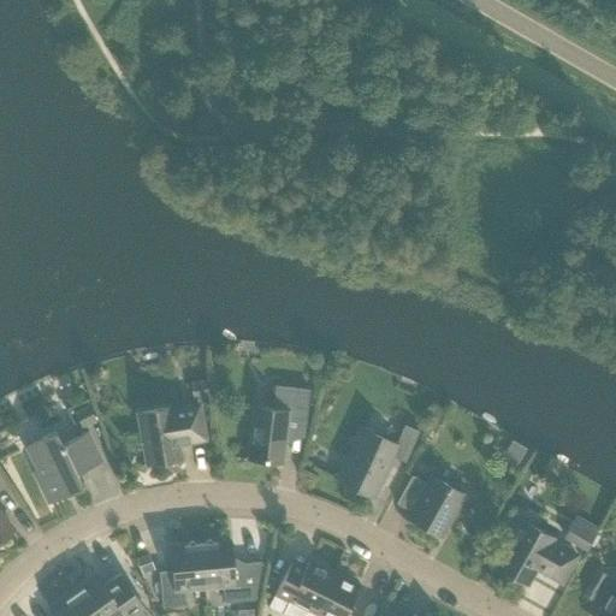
[(188,406),(211,401),(206,381),(184,386),(188,406)]
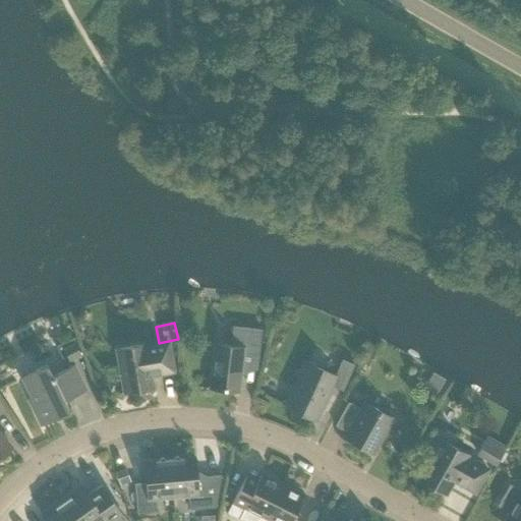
[(210,388),(238,391),(242,352),(258,354),(262,330),(233,327),(231,346),(215,344),(210,388)]
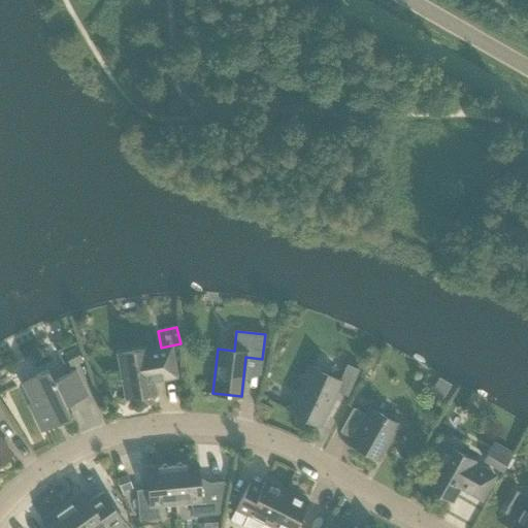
[(162,378),(175,376),(170,347),(157,350),(157,352),(146,354),(146,349),(119,354),(127,398),(154,393),(152,378),(162,376),(162,378)]
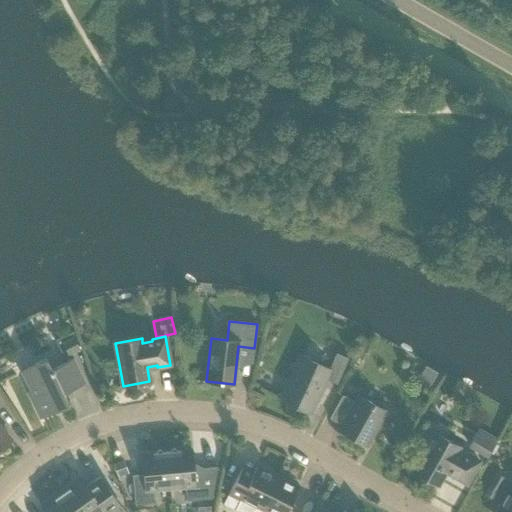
[(281,399),(310,412),(326,379),(336,384),(348,358),(337,353),(329,369),(328,369),(301,356),(281,399)]
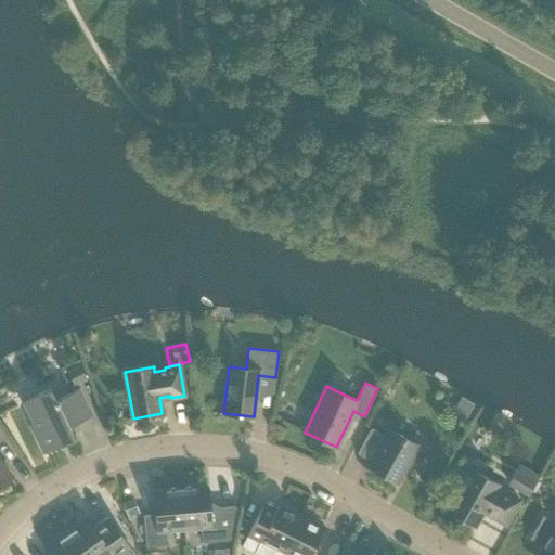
[(43,453),(75,438),(68,426),(92,415),(79,388),(55,400),(50,388),(23,401),(33,423),(29,424),(43,453)]
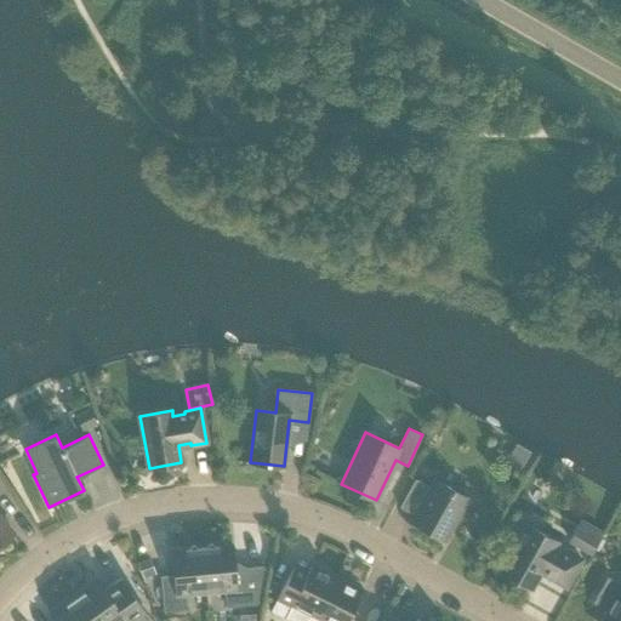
[(444,540),(467,499),(436,480),(431,488),(415,479),(400,507),(415,517),(412,522),(444,540)]
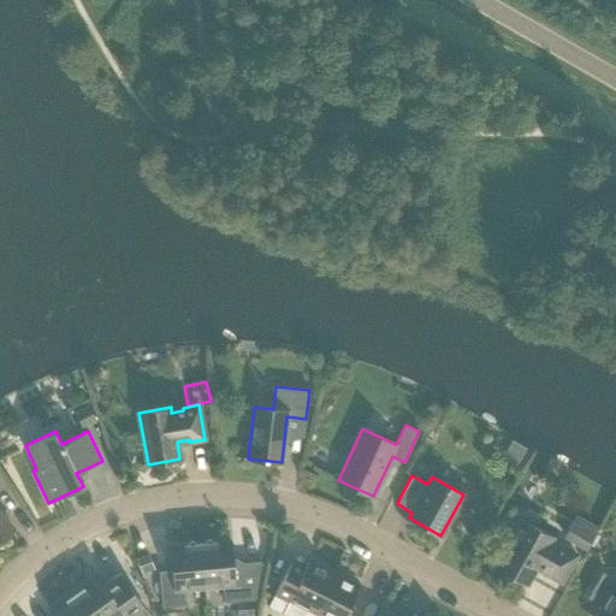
[(0,539),(13,528),(0,513),(0,539)]
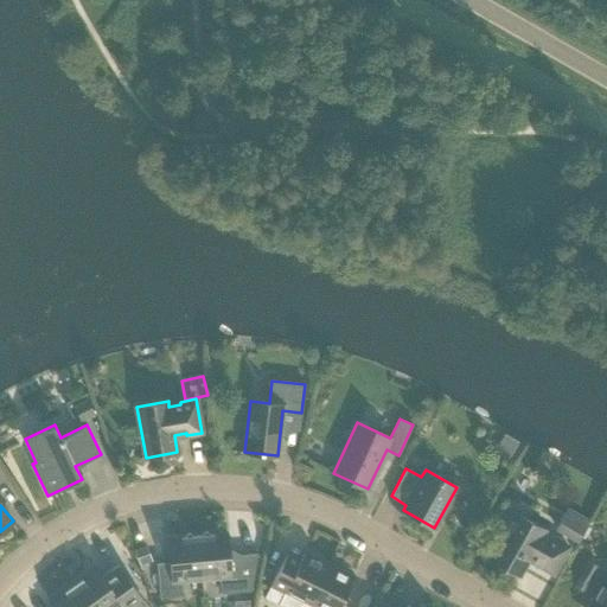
[(590,521),(568,508),(555,530),(577,543),(590,521)]
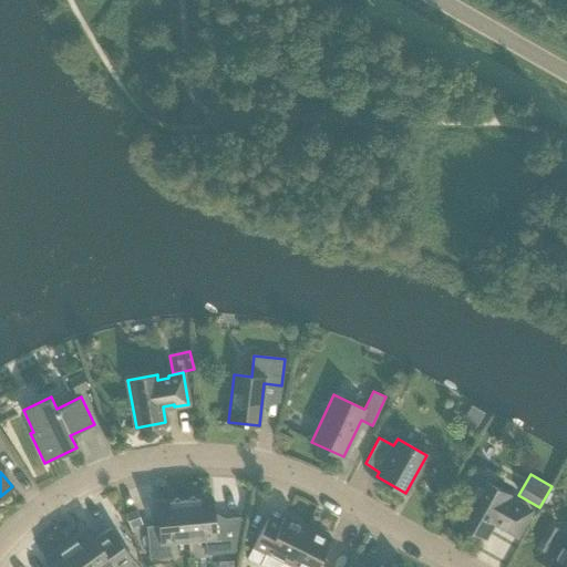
[(509,495),(480,478),(456,522),(485,537),(494,523),(516,536),(531,511),(507,498),(509,495)]
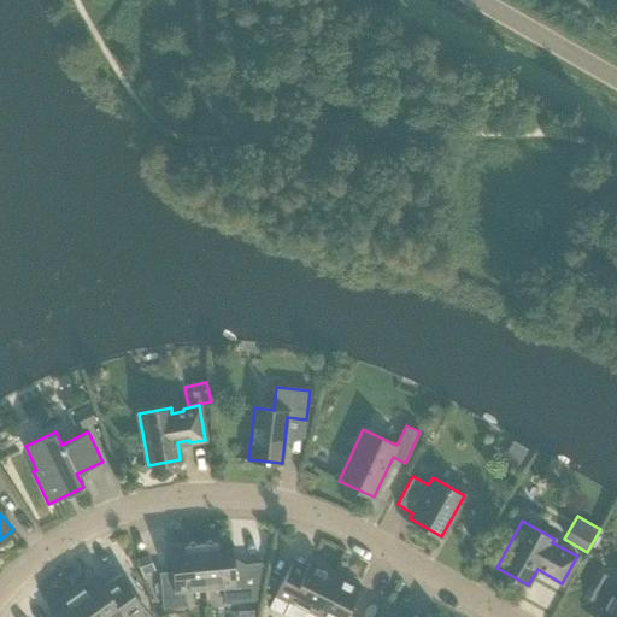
[(230,541),(200,545),(205,588),(223,586),(225,603),(256,600),(260,570),(234,573),(230,541)]
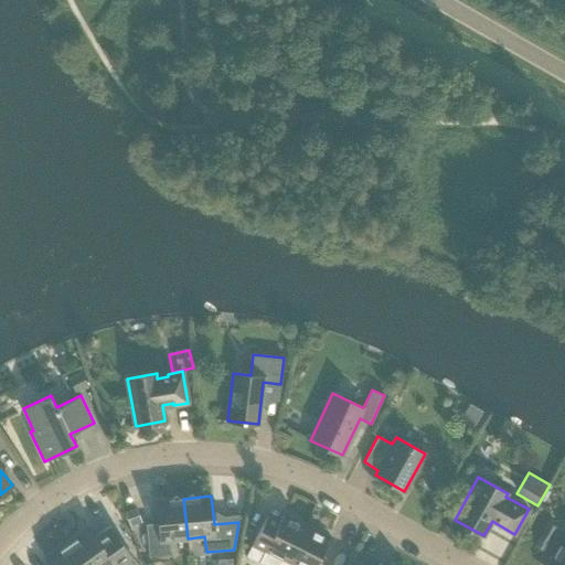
[(188,539),(183,499),(156,501),(159,529),(147,530),(149,557),(172,555),(170,540),(188,539)]
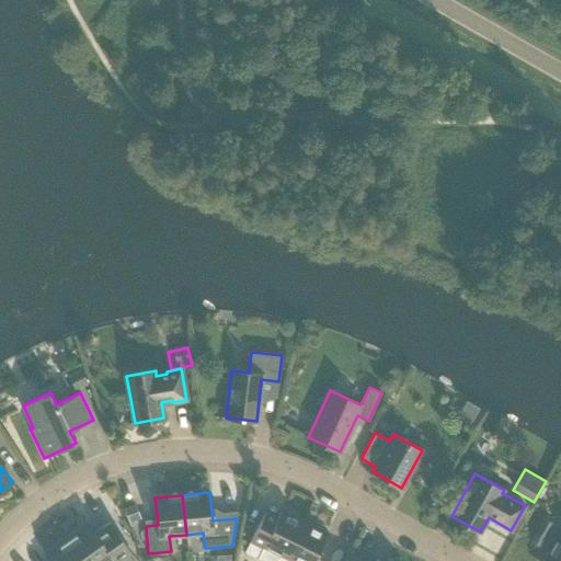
[(130,522),(138,518),(134,506),(125,510),(130,522)]
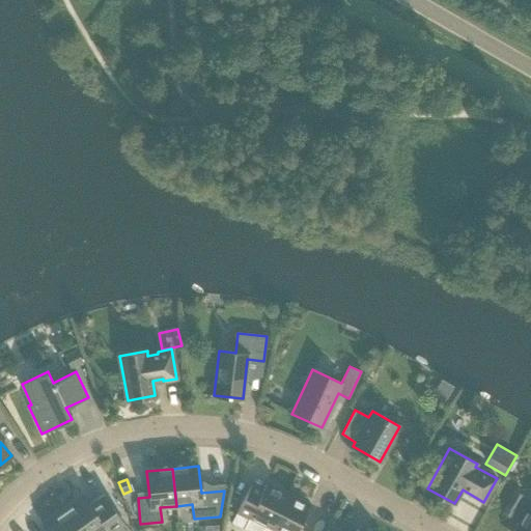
[(254,530),(258,523),(271,528),(288,493),(267,482),(254,506),(243,501),(231,523),(248,530),(254,530)]
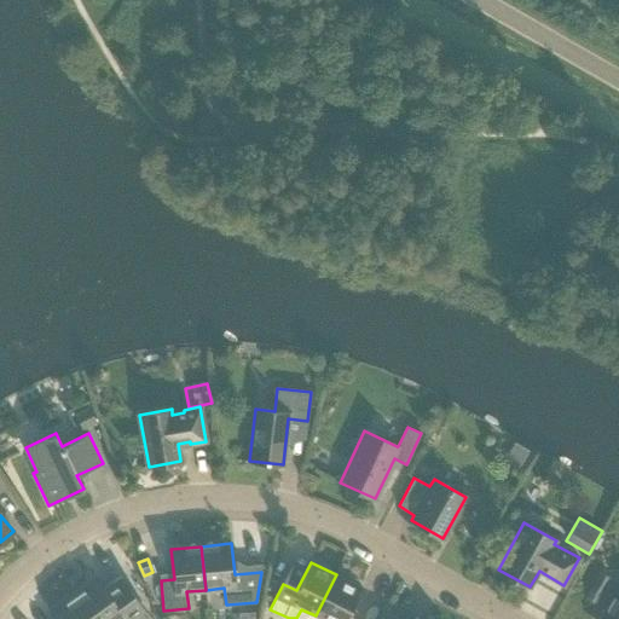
[(362,588),(336,574),(316,615),(320,618),(353,618),(347,615),(362,588)]
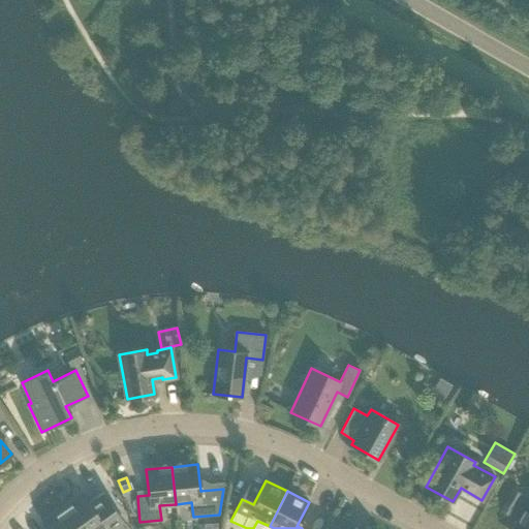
[(82,493),(62,506),(78,528),(105,528),(106,528),(125,528),(127,528),(106,497),(92,507),(82,493)]
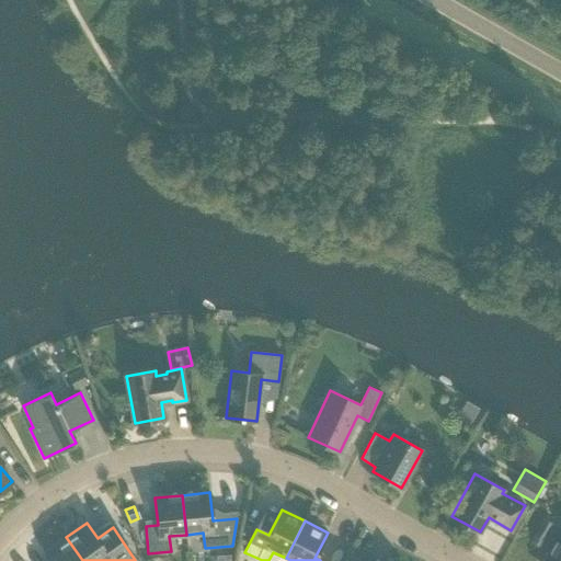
[(544,560),(560,560),(560,530),(548,534),(553,554),(547,556),(544,560)]
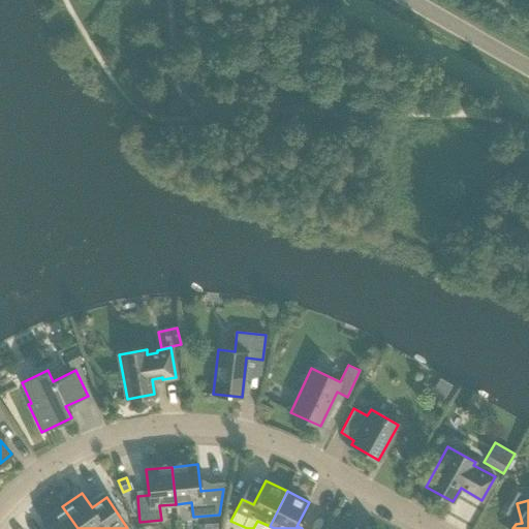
[(78,528),(62,506),(41,521),(47,528),(78,528)]
